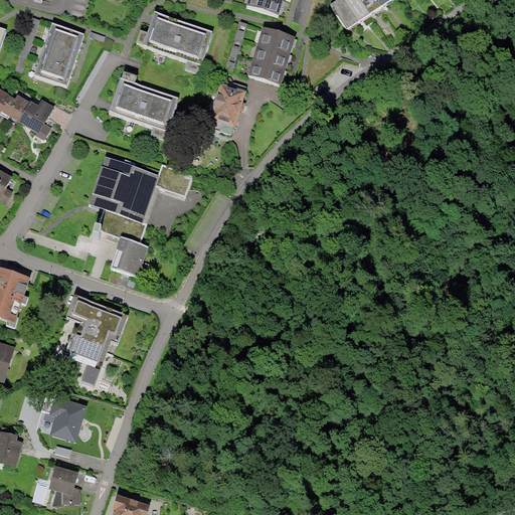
[(284,0),(282,0),(246,0),(245,5),(279,15),(284,0)]
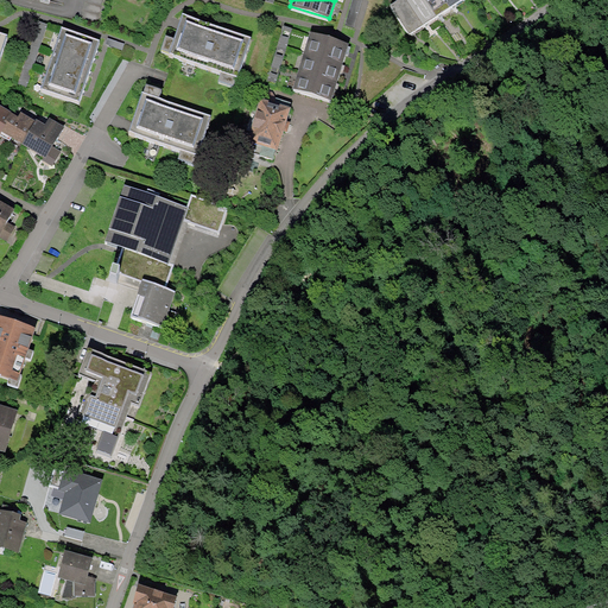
[(361,0),(352,0),(344,26),(354,29),(361,0)]
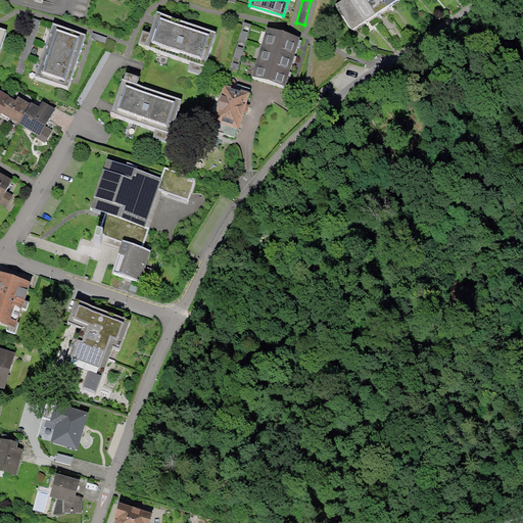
[(353,32),(365,24),(348,0),(340,0),(335,4),(353,32)]
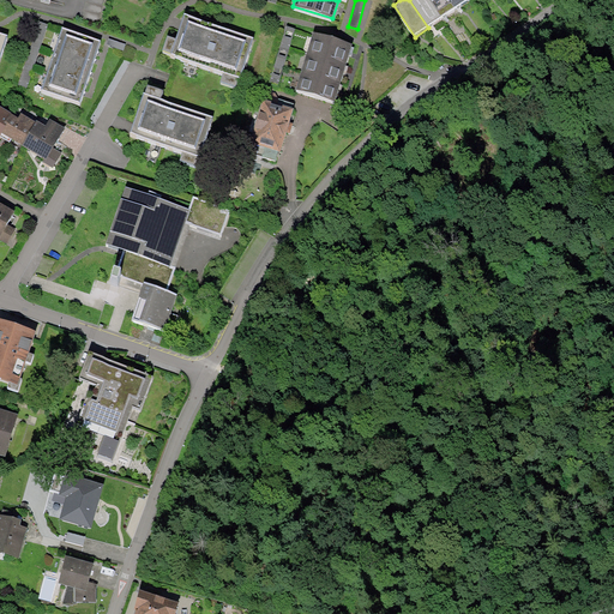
[(409,0),(428,28),(443,18),(429,0),(409,0)]
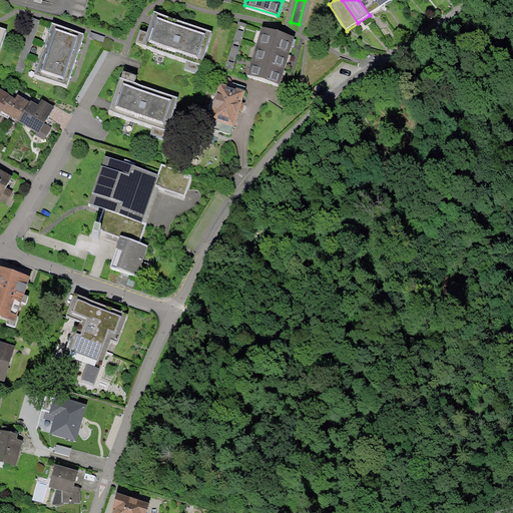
[(359,0),(370,15),(381,8),(375,0),(359,0)]
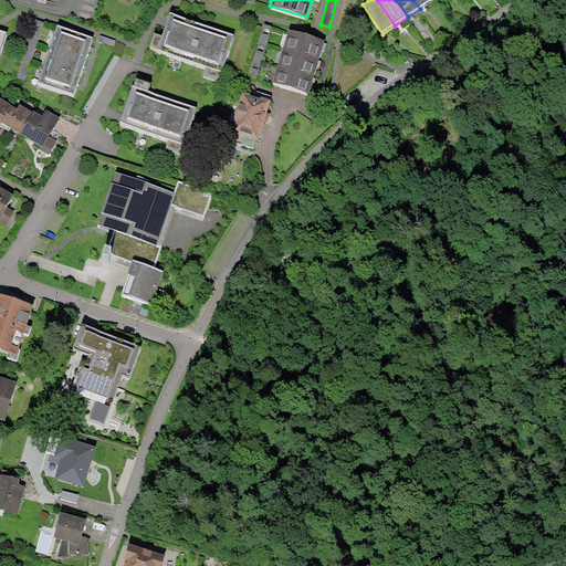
[(156,40),(150,53),(207,73),(203,81),(219,86),(234,41),(171,19),(164,42),(156,40)]
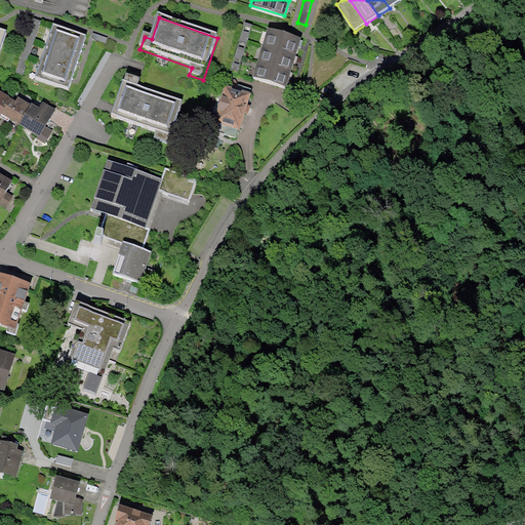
[(253,29),(244,26),(229,74),(238,77),(253,29)]
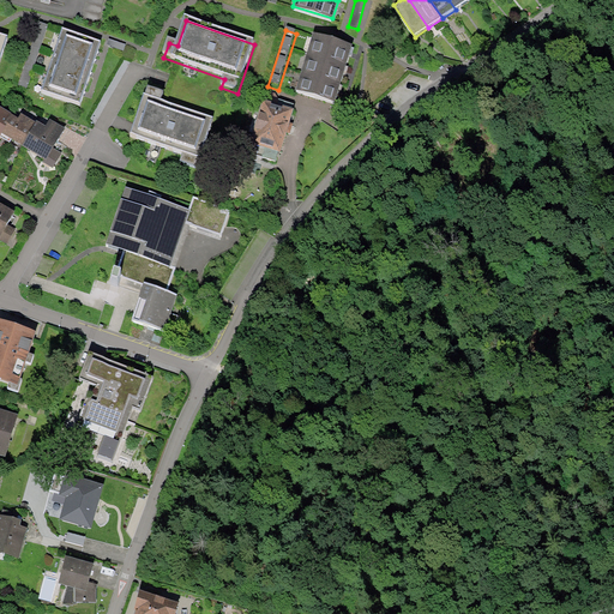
[(313,31),(307,53),(347,64),(353,43),(313,31)]
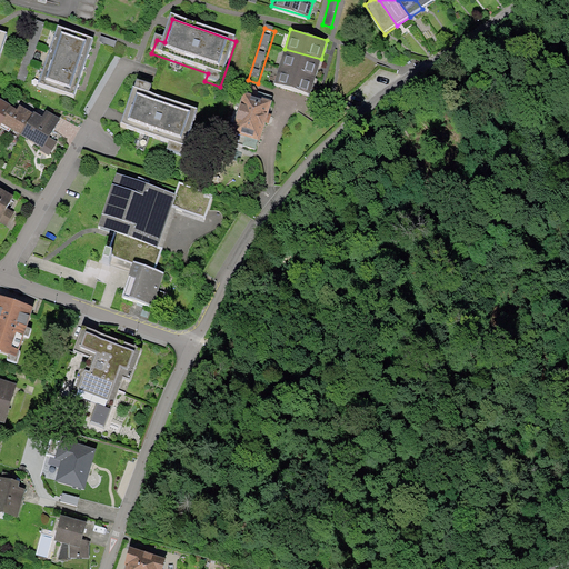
[(95,43),(58,31),(38,88),(75,101),(95,43)]
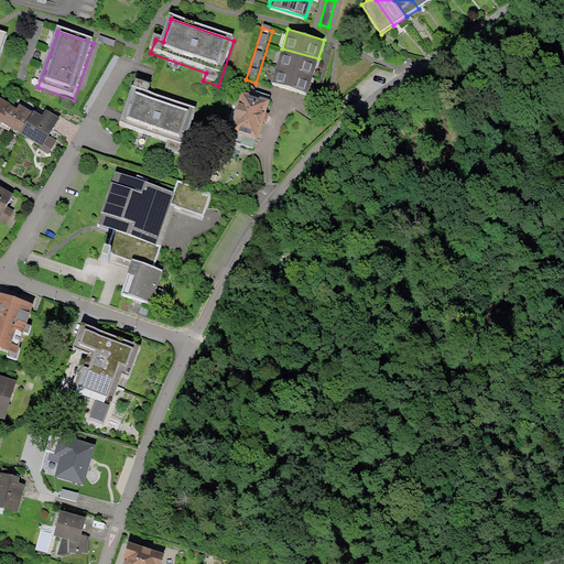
[(318,58),(282,49),(277,66),(312,77),(318,58)]
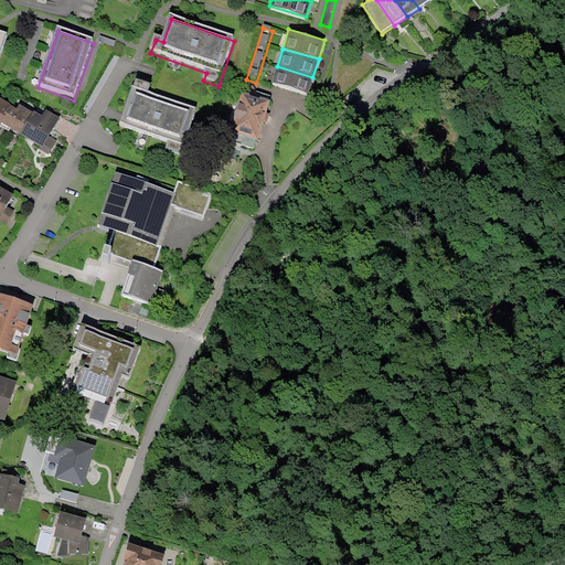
[(308,93),(312,77),(277,66),(273,83),(308,93)]
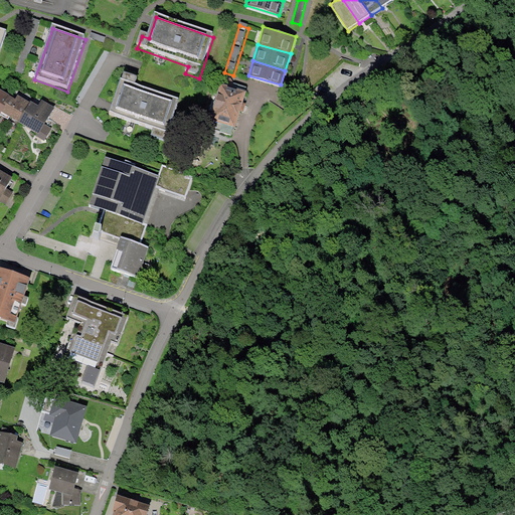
[(139,82),(126,77),(123,84),(122,82),(111,117),(167,136),(178,104),(137,90),(139,82)]
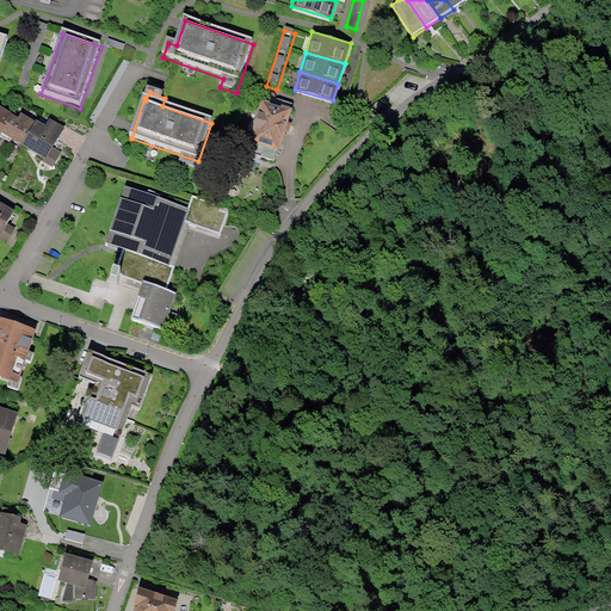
[(277,110),(263,105),(251,149),(265,153),(261,164),(278,167),(295,106),(279,102),(277,110)]
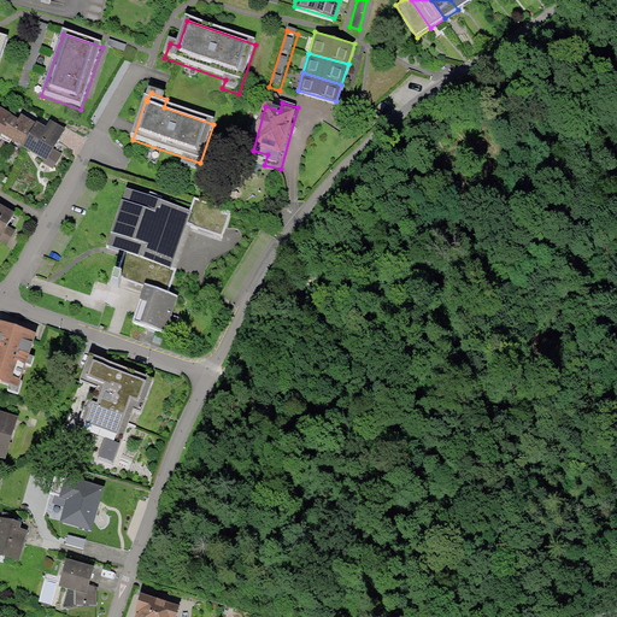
[(4,123),(10,113),(11,112),(0,106),(0,136),(3,134),(7,125),(4,123)]
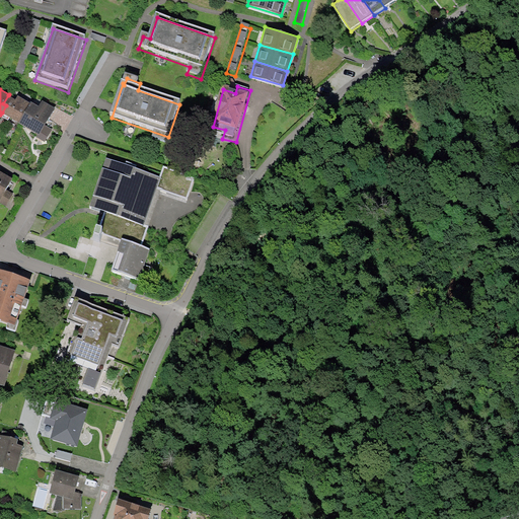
[(18,123),(30,102),(18,95),(15,99),(8,95),(3,103),(6,105),(2,113),(18,123)]
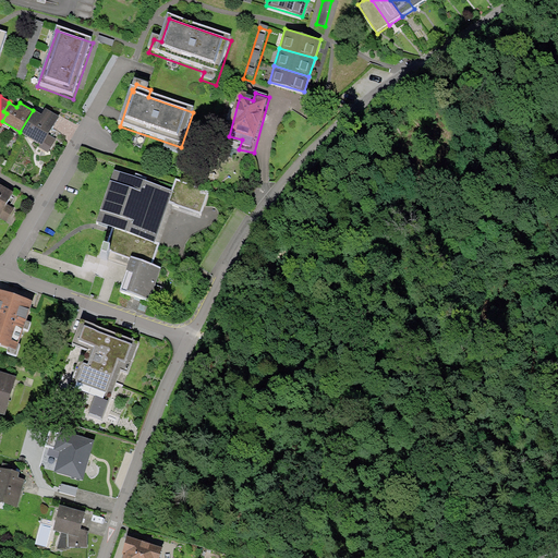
[(41,113),(34,109),(33,110),(20,132),(40,144),(41,145),(48,134),(59,117),(45,108),(41,113)]
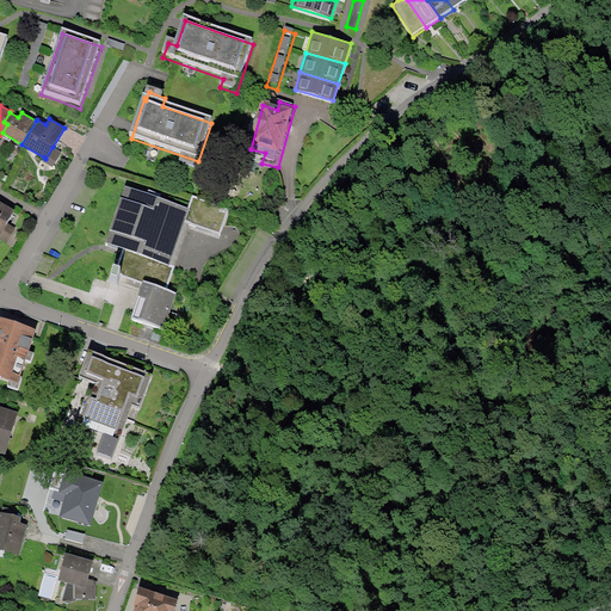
[(61,152),(53,147),(45,159),(44,158),(42,161),(53,167),(61,152)]
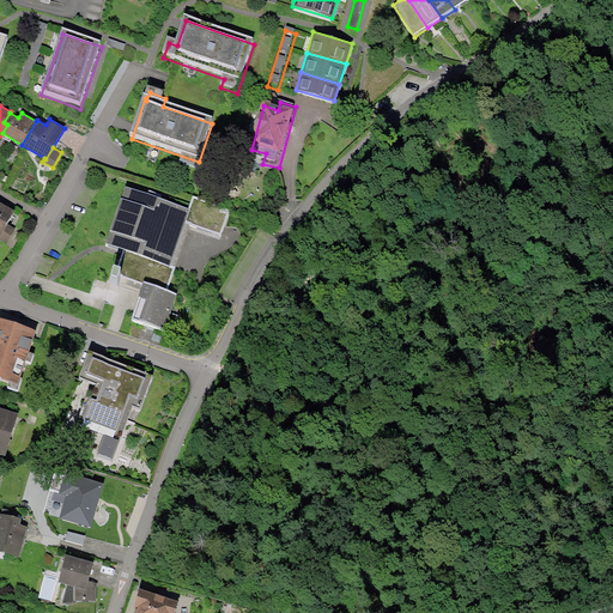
[(190,213),(127,192),(109,246),(127,252),(117,277),(145,286),(132,323),(169,337),(182,297),(170,292),(178,271),(171,268),(190,213)]
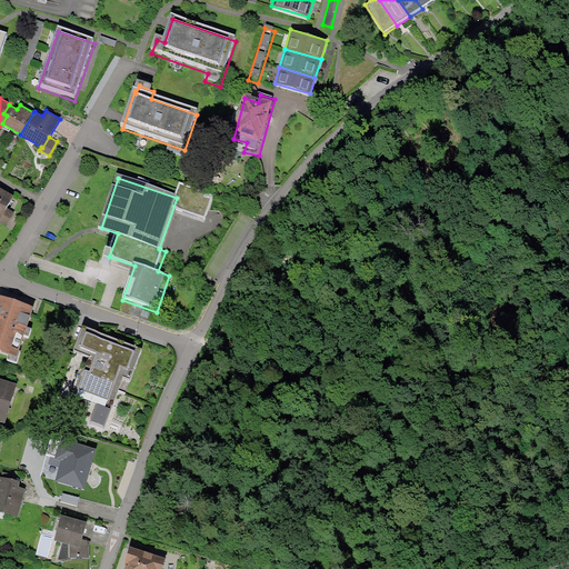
[(13,195),(0,187),(0,221),(6,226),(13,211),(7,207),(13,195)]
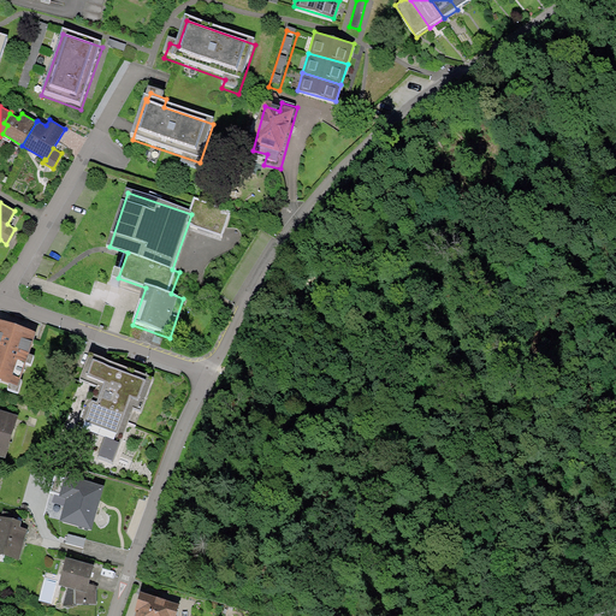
[(37,336),(0,323),(0,381),(10,385),(7,394),(18,397),(28,368),(33,371),(36,360),(30,357),(37,336)]
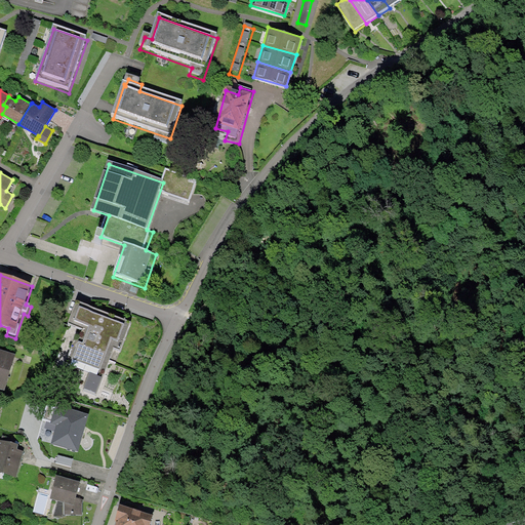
[(98,314),(74,306),(67,325),(85,330),(80,347),(75,345),(69,363),(102,374),(108,356),(103,355),(108,340),(120,346),(128,323),(98,314)]
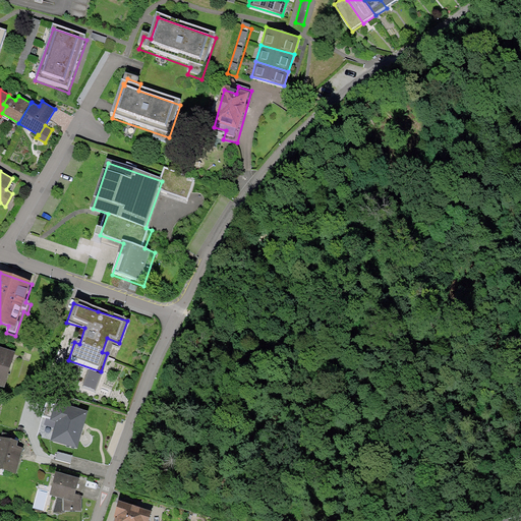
[(16,354),(0,349),(0,388),(5,390),(16,354)]
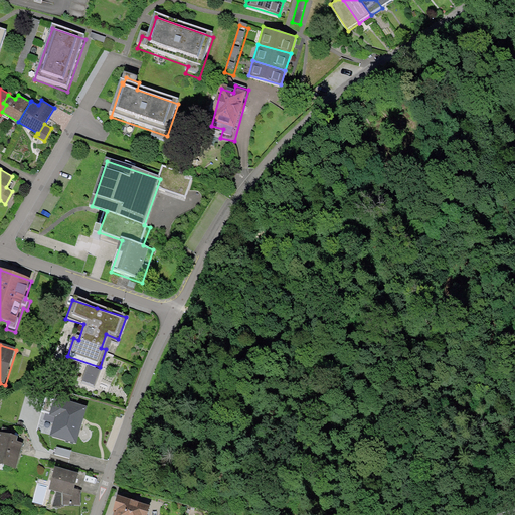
[(14,434),(1,430),(0,431),(0,466),(16,471),(23,445),(13,436),(14,434)]
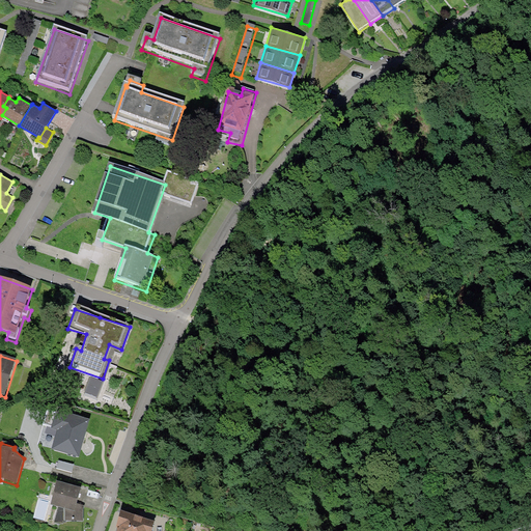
[(76,459),(65,456),(61,472),(73,475),(76,459)]
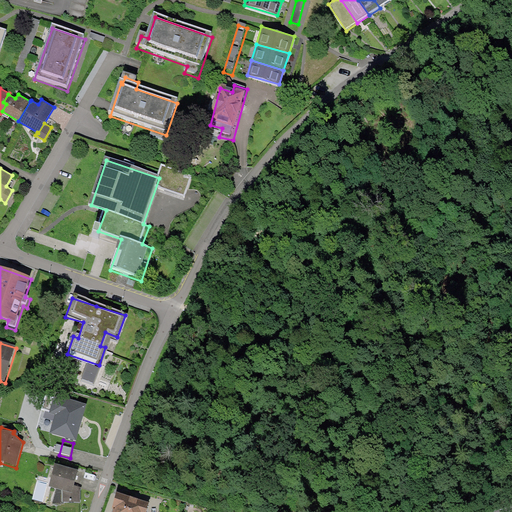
[(78,471),(56,466),(50,489),(57,490),(53,506),(81,502),(80,491),(74,487),(78,471)]
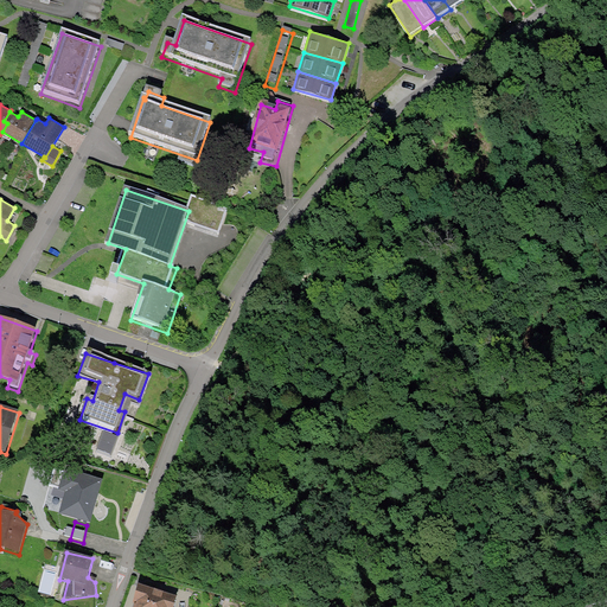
[(172,606),(177,595),(139,583),(133,602),(134,602),(133,606),(172,606)]
